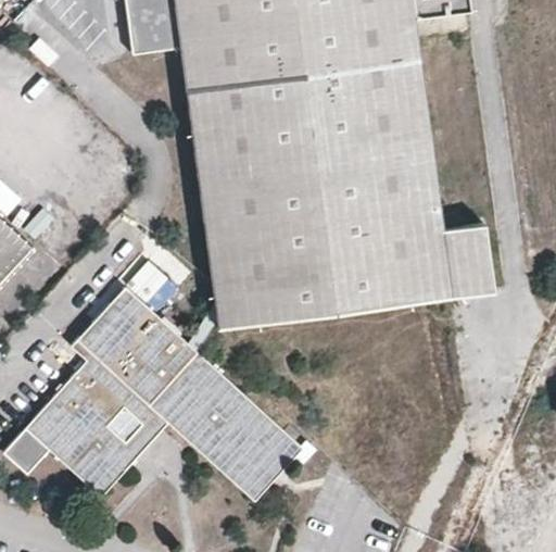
[(124,0),(131,53),(180,47),(214,303),(188,343),(124,287),(71,345),(87,360),(26,427),(51,449),(102,496),(127,467),(87,431),(130,386),(169,422),(255,500),(303,447),(198,353),(217,323),(217,327),(493,291),(484,224),(442,227),(414,15),(470,8),(469,0),(124,0)]
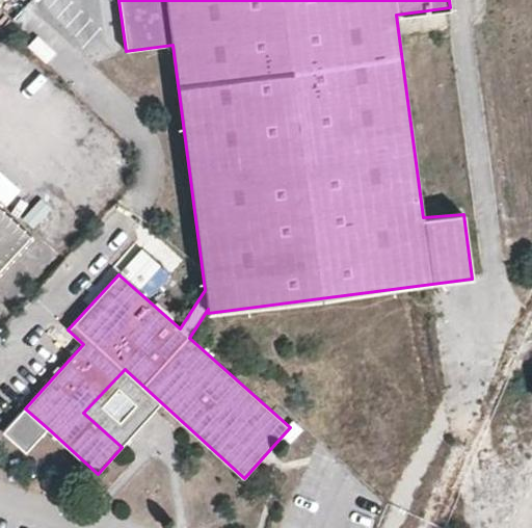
[(40,232),(51,209),(36,202),(25,225),(40,232)]
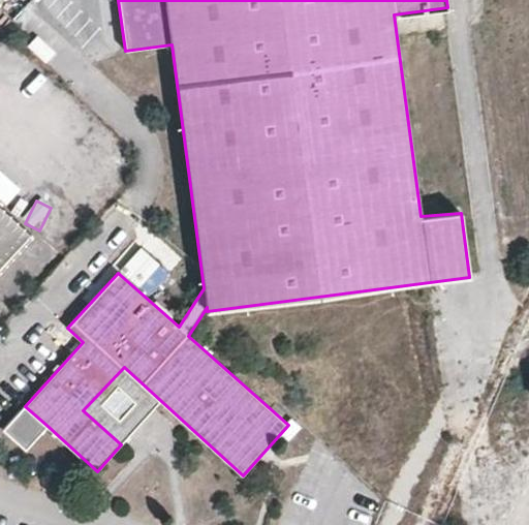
[(0,207),(0,272),(32,238),(0,207)]
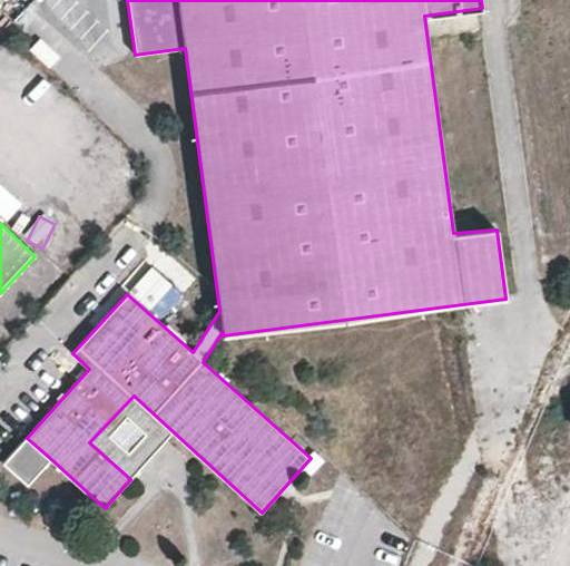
[(130,479),(174,432),(134,396),(89,442),(130,479)]
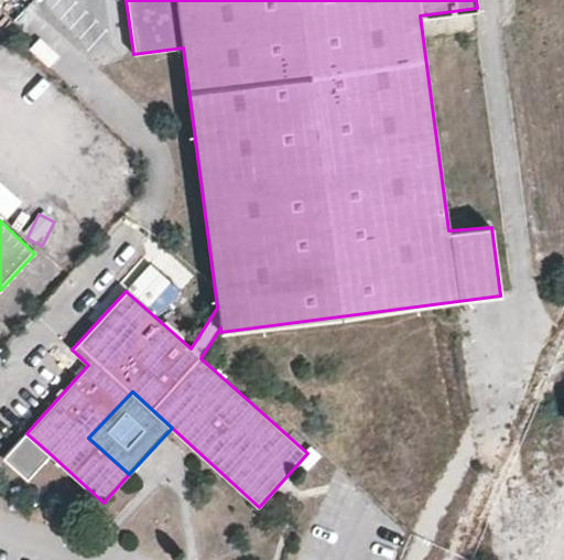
[(52,455),(26,433),(3,459),(29,481),(52,455)]
